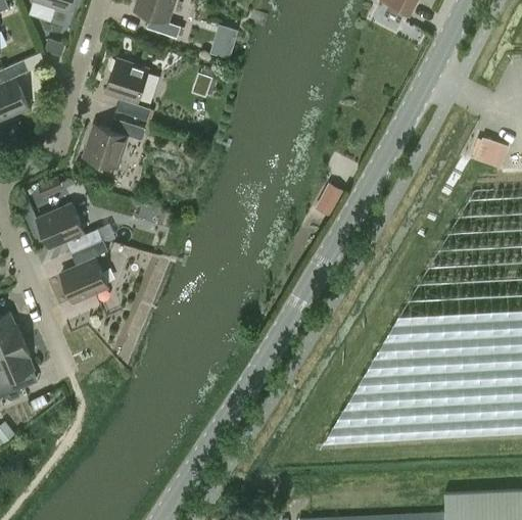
[(30,0),(67,12),(70,0),(30,0)]
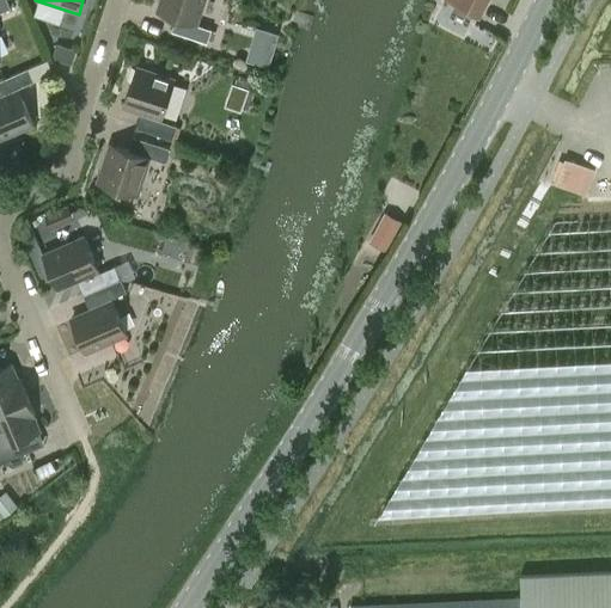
[(160,0),(157,14),(175,20),(170,35),(206,45),(211,32),(195,28),(203,0),(160,0)]
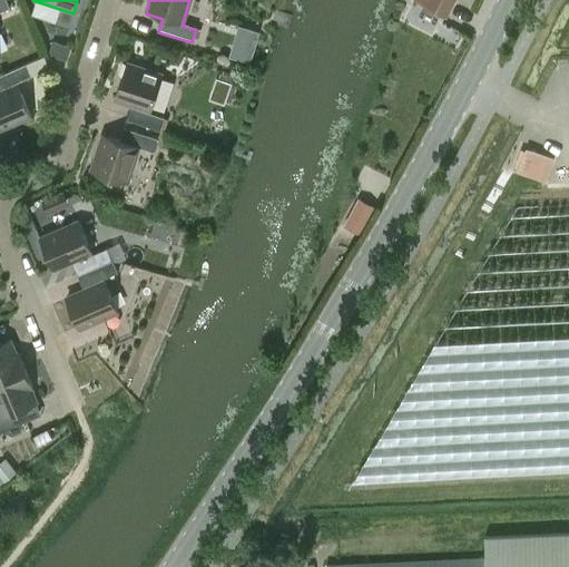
[(412,0),(412,2),(447,19),(457,0),(412,0)]
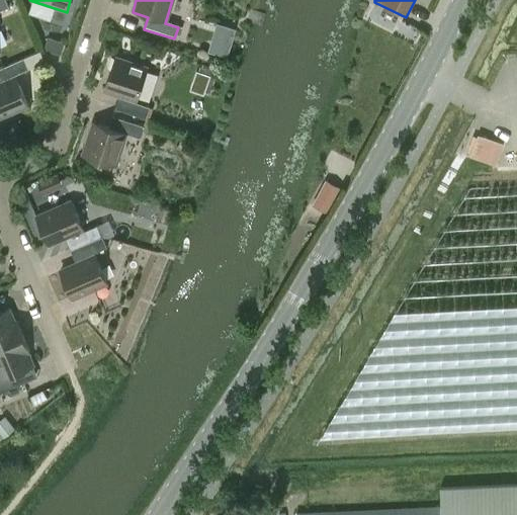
[(230,60),(240,30),(220,23),(209,53),(230,60)]
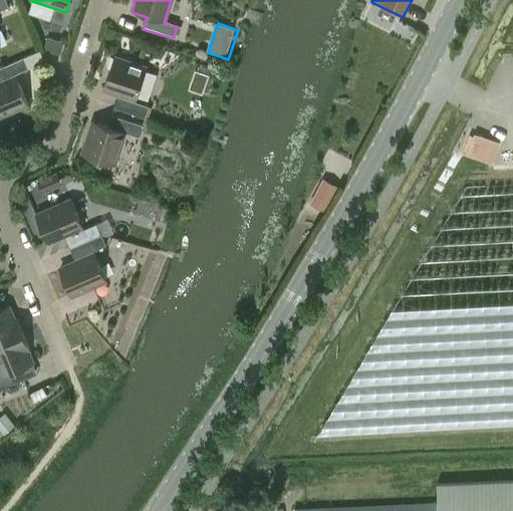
[(118,96),(113,108),(148,120),(151,109),(134,103),(135,101),(146,69),(113,59),(102,91),(118,96)]
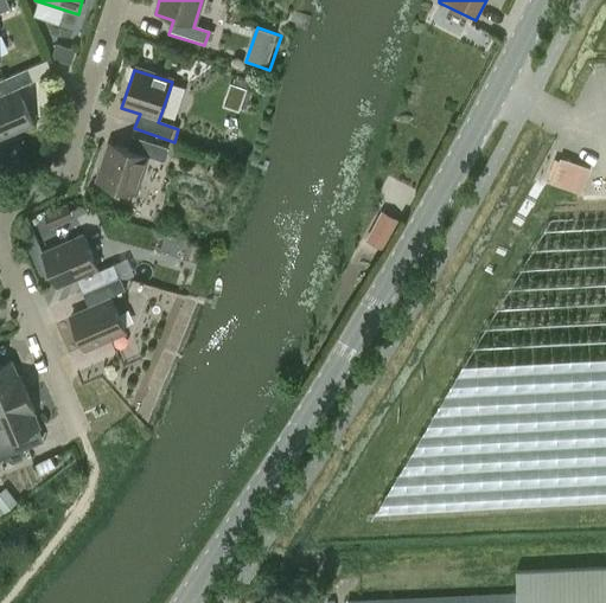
[(32,84),(27,71),(0,82),(0,139),(32,126),(17,90),(32,84)]
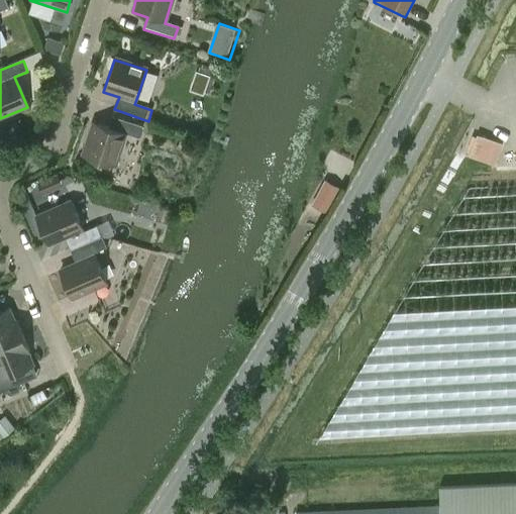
[(197,72),(192,90),(211,95),(216,77),(197,72)]
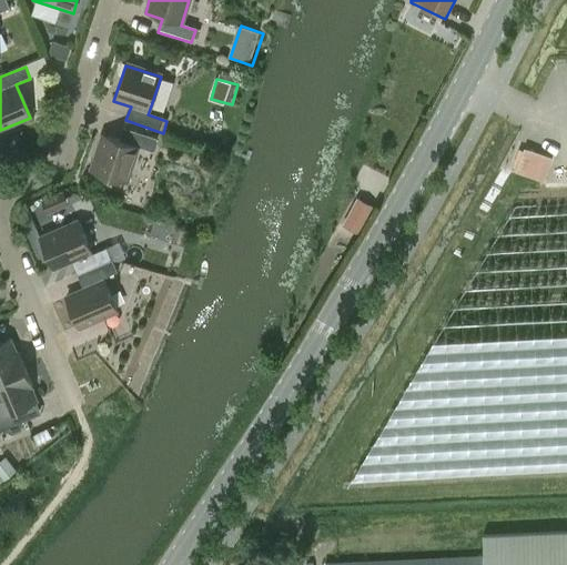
[(123,130),(119,142),(102,137),(90,172),(125,183),(138,149),(152,153),(157,141),(123,130)]
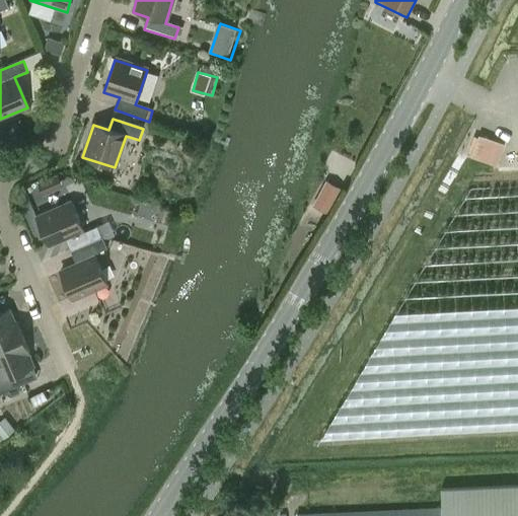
[(477,140),(470,159),(495,168),(502,149),(477,140)]
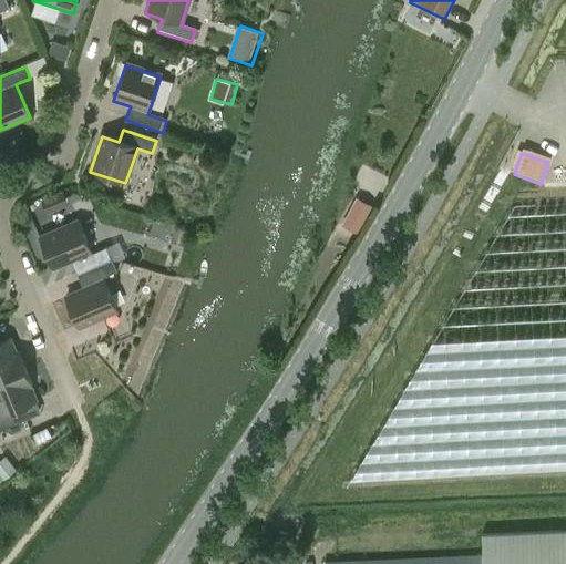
[(357,236),(361,227),(345,218),(340,227),(357,236)]
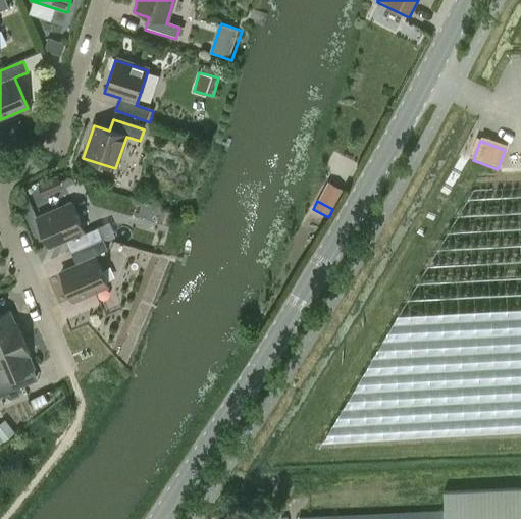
[(64,241),(70,254),(102,241),(97,229),(85,236),(71,205),(36,221),(48,248),(64,241)]
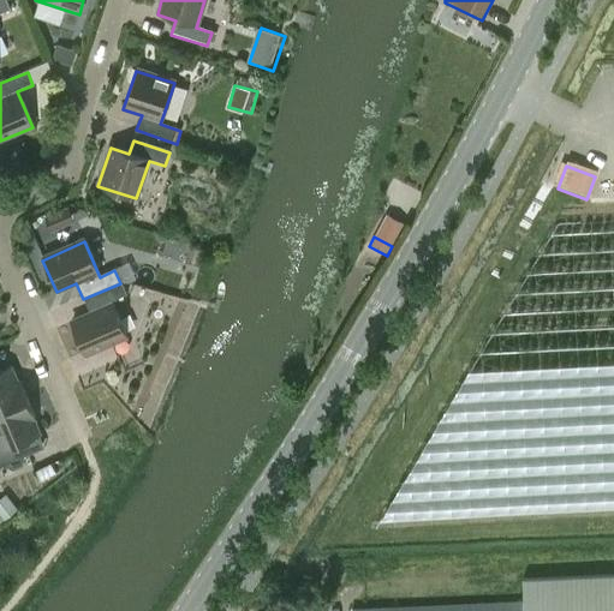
[(111,303),(125,297),(120,283),(83,299),(90,316),(71,324),(84,355),(126,337),(112,306),(111,303)]
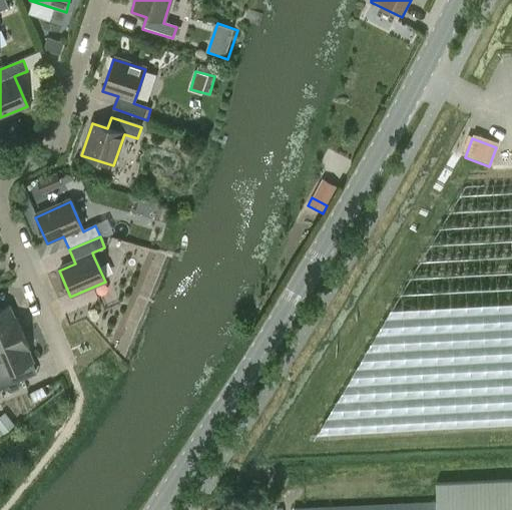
[(73,297),(59,302),(62,313),(90,304),(87,294),(73,298),(73,297)]
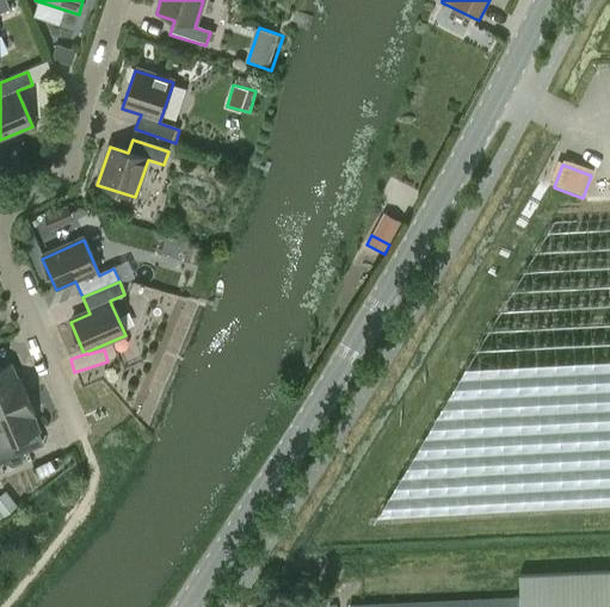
[(0,410),(26,400),(18,381),(16,382),(10,366),(0,370),(0,410)]
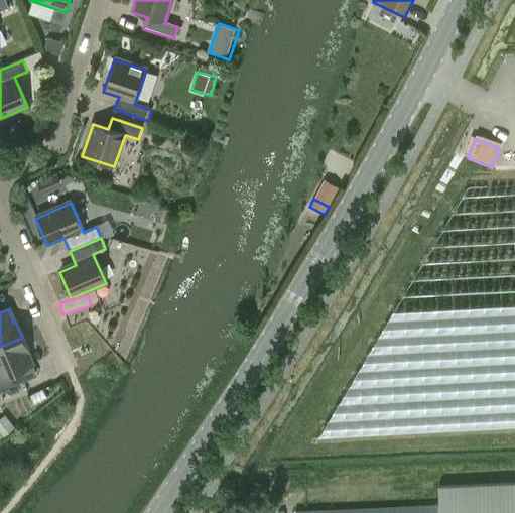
[(29,353),(22,338),(0,347),(0,393),(3,392),(9,397),(19,393),(20,385),(22,384),(17,373),(32,367),(27,354),(29,353)]
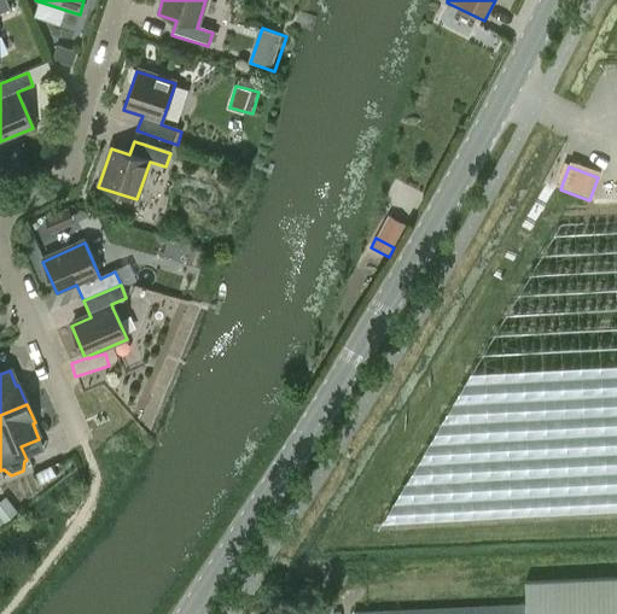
[(0,525),(15,518),(7,504),(0,508),(0,525)]
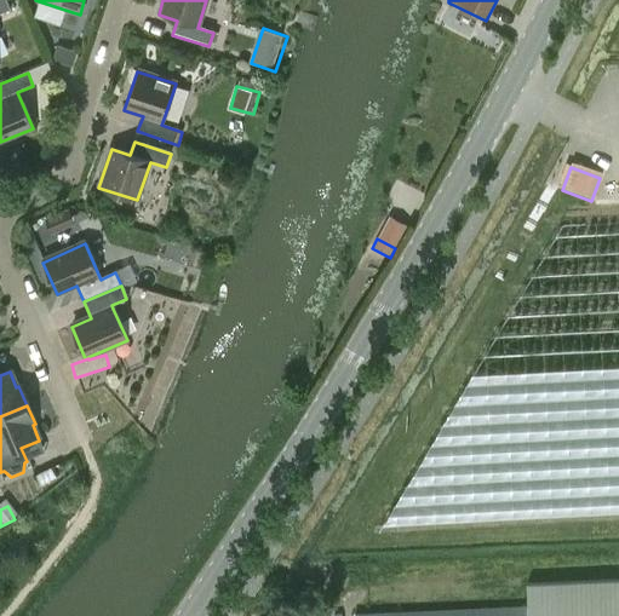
[(527,610),(428,615),(618,615),(618,581),(526,586),(527,610)]
